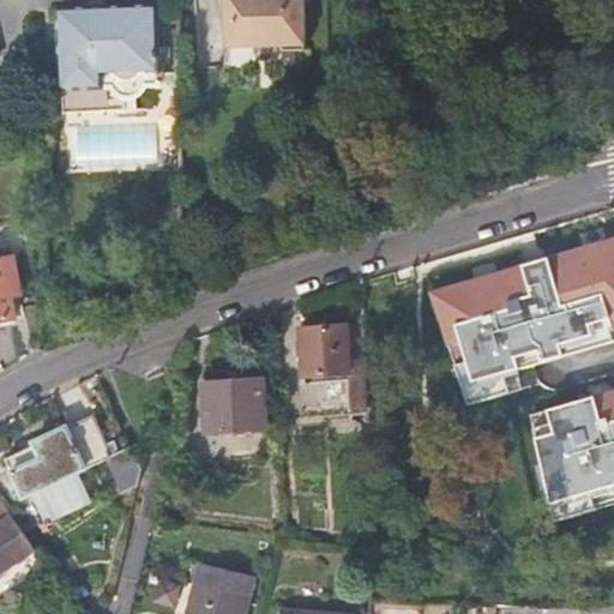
[(284,52),(305,52),(304,0),(227,0),(227,47),(278,47),(284,52)]
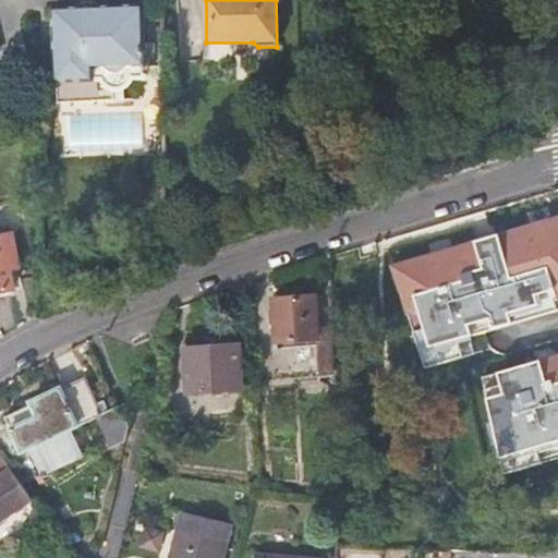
[(140,8),(52,10),(55,104),(122,102),(121,89),(123,89),(125,88),(128,86),(129,84),(129,82),(129,81),(141,80),(140,8)]
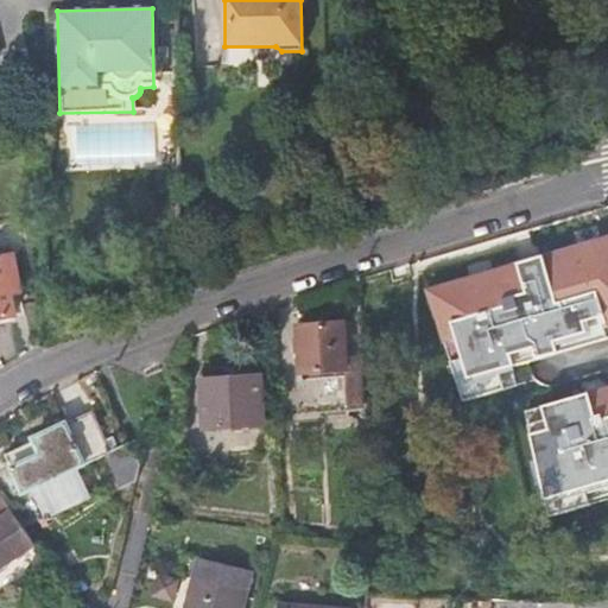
[(607,254),(538,266),(529,229),(493,240),(439,255),(449,289),(504,272),(508,297),(550,291),(552,308),(607,298),(607,254)]
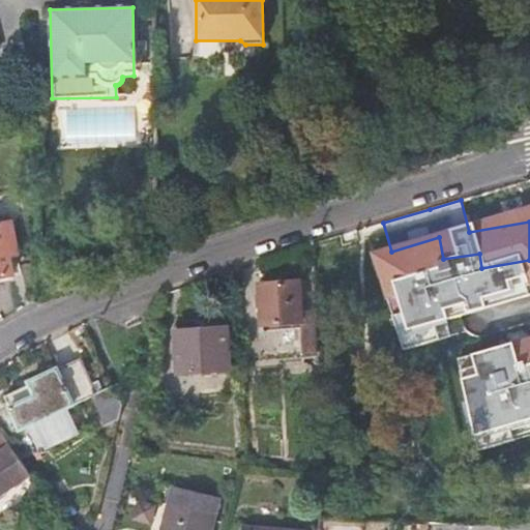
[(0,277),(16,274),(11,257),(22,254),(13,222),(0,225),(0,277)]
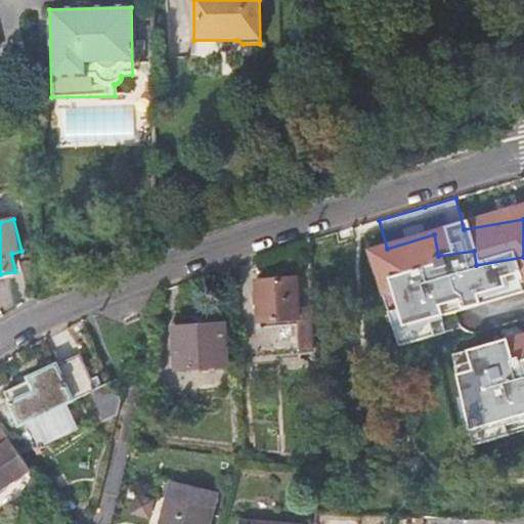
[(300,353),(315,352),(311,281),(256,284),(258,323),(298,321),(300,353)]
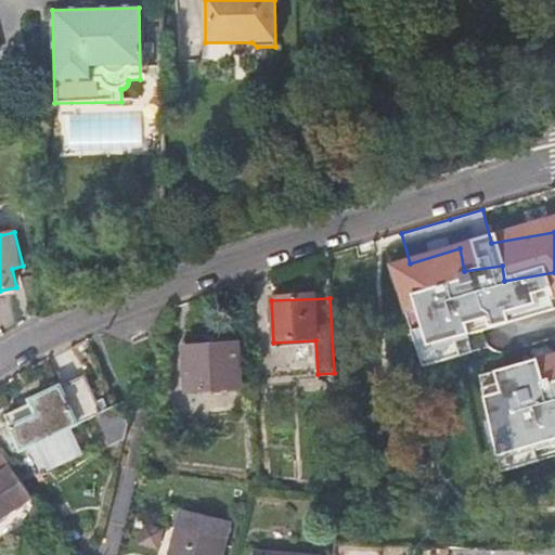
[(373,315),(375,350),(383,350),(379,315),(373,315)]
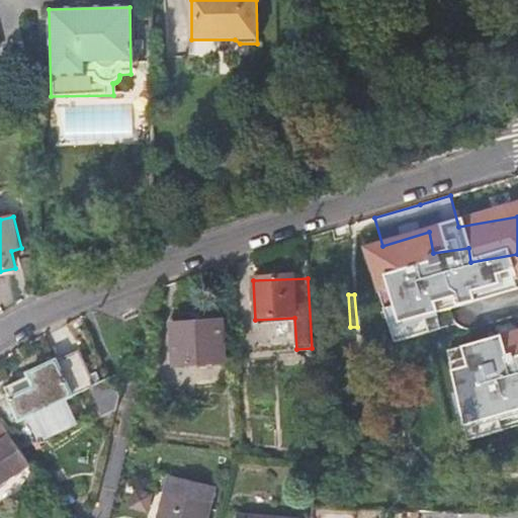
[(172,323),(173,364),(222,363),(220,322),(172,323)]
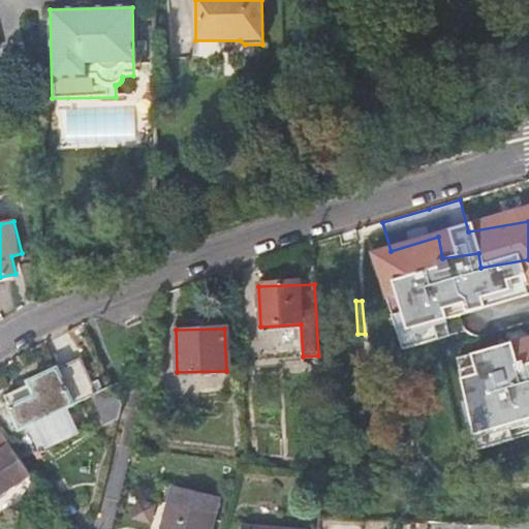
[(103,427),(119,418),(122,408),(113,389),(96,397),(80,362),(28,386),(29,389),(5,400),(21,433),(90,399),(103,427)]
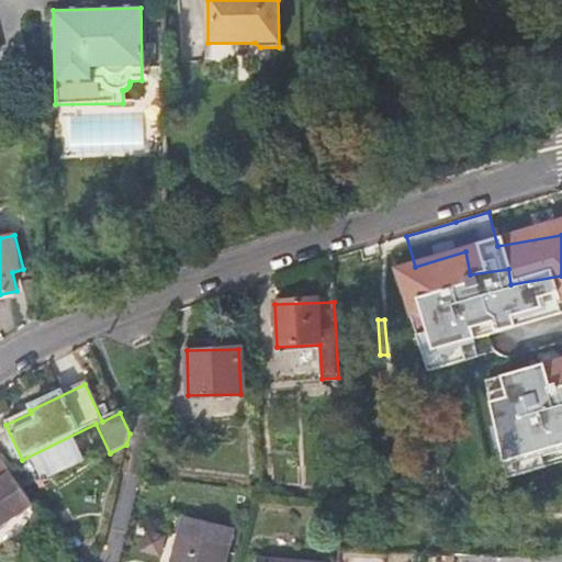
[(0,532),(34,509),(11,476),(0,461),(0,532)]
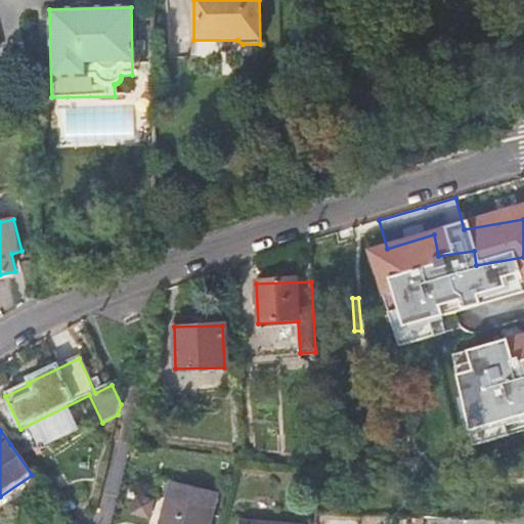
[(208,523),(215,497),(173,486),(163,523),(208,523)]
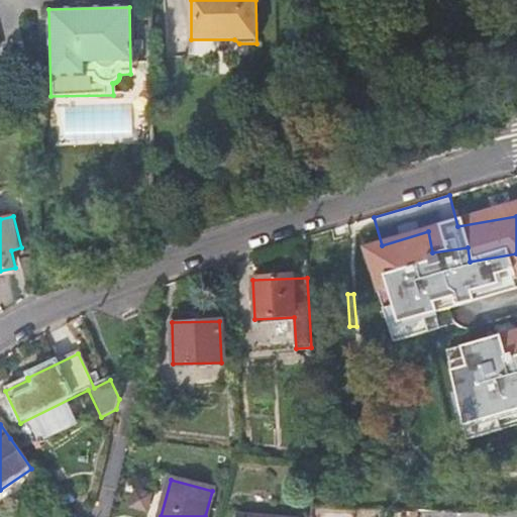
[(148,510),(152,491),(136,487),(132,506),(148,510)]
